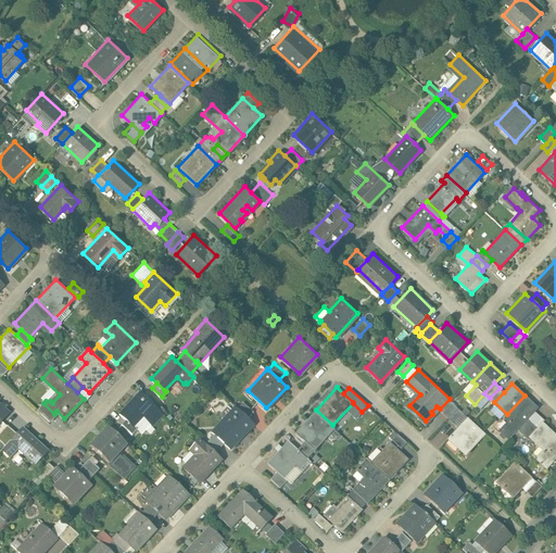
[(500,388),(490,398),(494,402),(504,392),(500,388)]
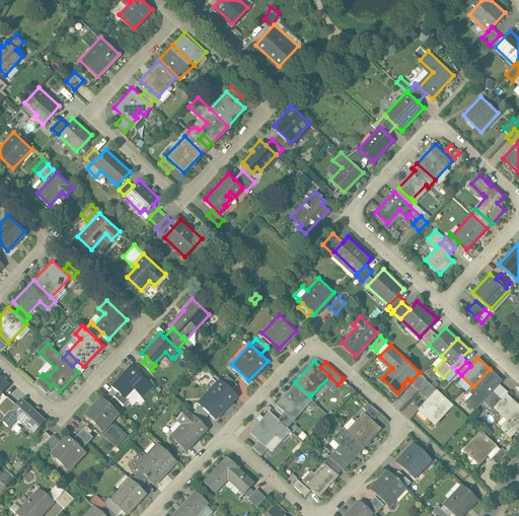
[(131,364),(112,384),(118,390),(125,396),(135,385),(143,393),(152,384),(131,364)]
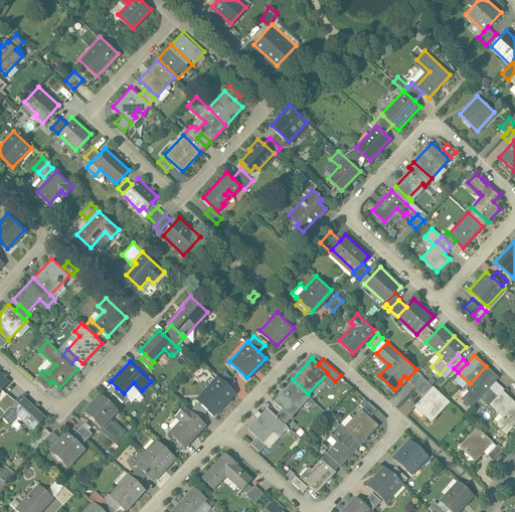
[(470,383),(468,385),(471,388),(463,397),(471,405),(480,396),(488,387),(498,377),(486,366),(470,383)]
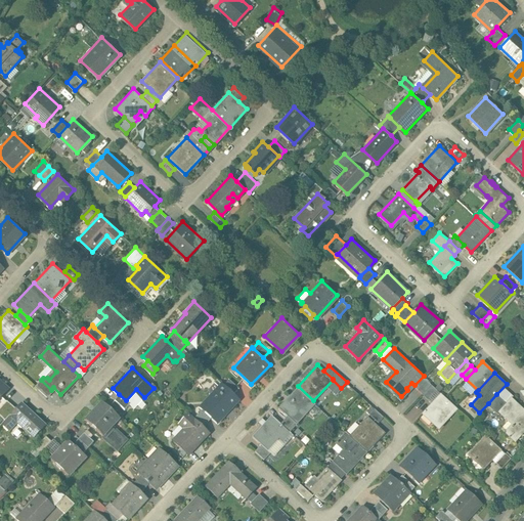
[(424,376),(415,385),(418,388),(422,393),(431,383),(424,376)]
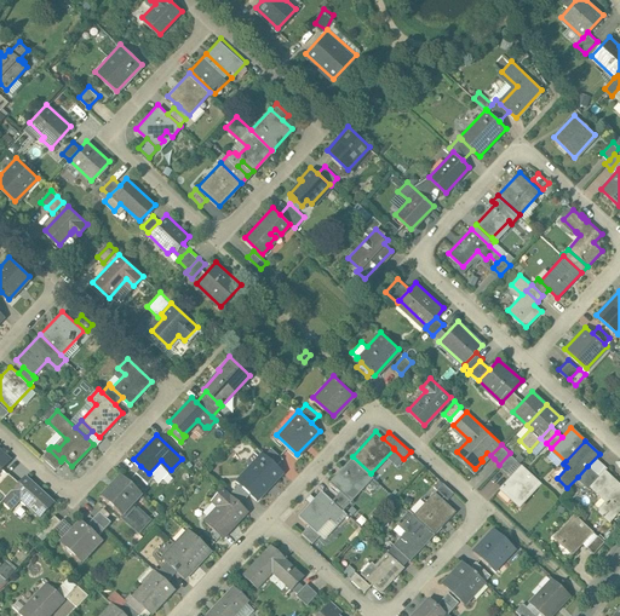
[(282,456),(271,445),(264,452),(265,453),(276,462),(282,456)]
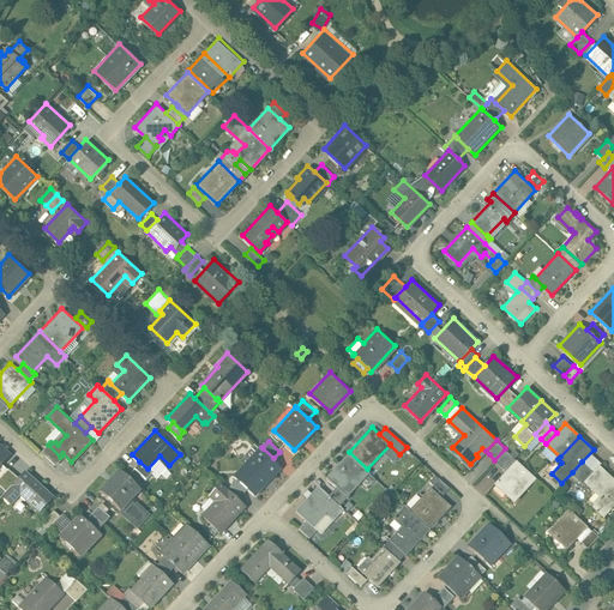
[(60,457),(48,445),(42,451),(54,463),(60,457)]
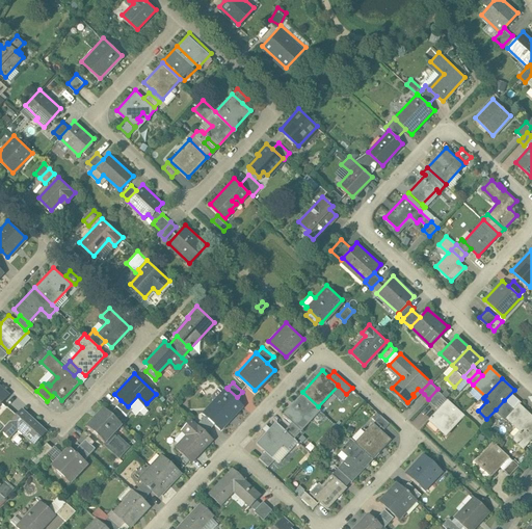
[(228,389),(205,414),(214,422),(220,427),(243,403),(237,397),(228,389)]
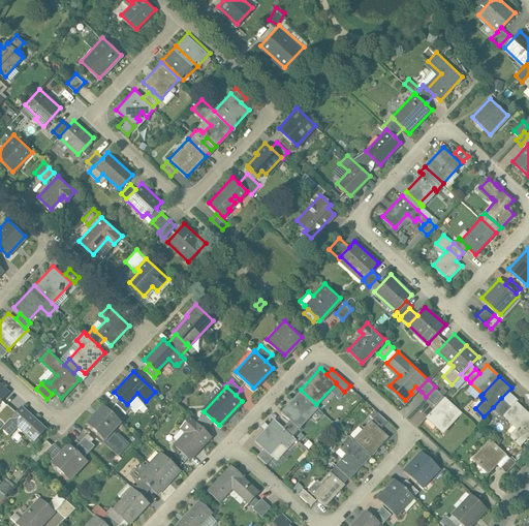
[(435,387),(426,397),(432,402),(441,393),(435,387)]
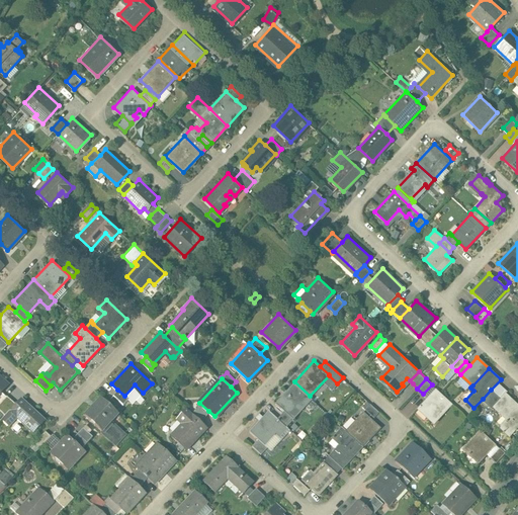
[(294,381),(293,381),(275,401),(284,410),(293,418),(312,398),(310,396),(294,381)]
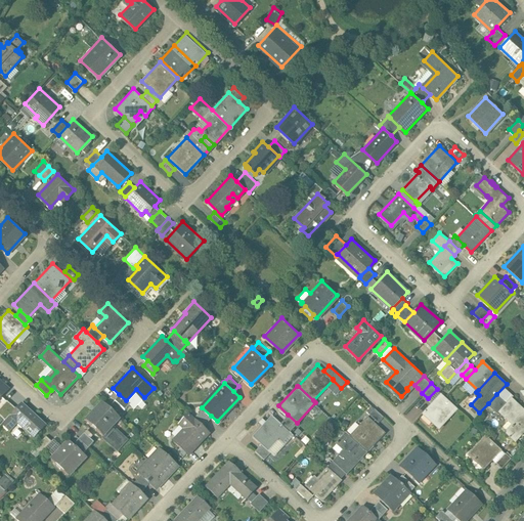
[(456,407),(437,389),(428,398),(431,401),(423,410),(439,426),(456,407)]
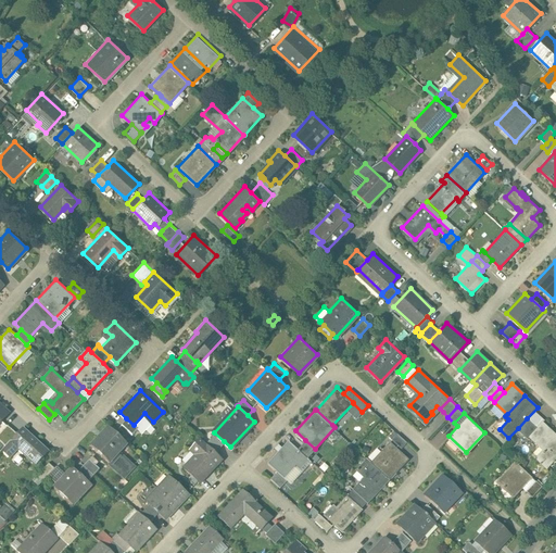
[(134,425),(126,418),(122,423),(131,432),(137,428),(134,425)]
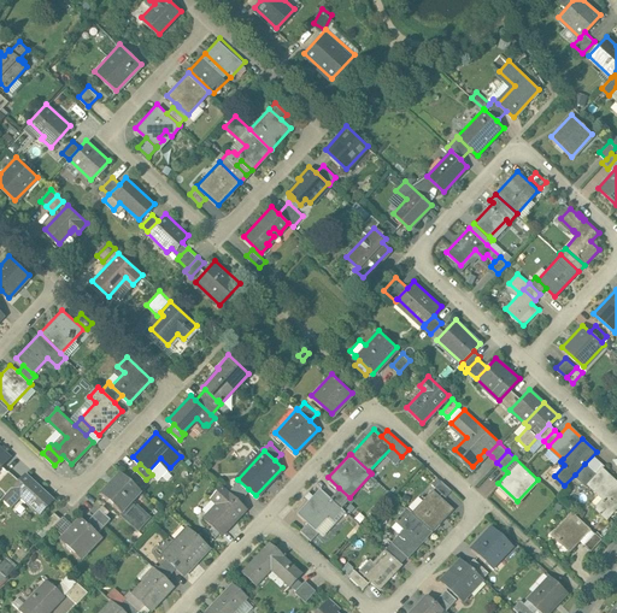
[(585,464),(575,475),(586,485),(589,482),(588,481),(595,473),(585,464)]
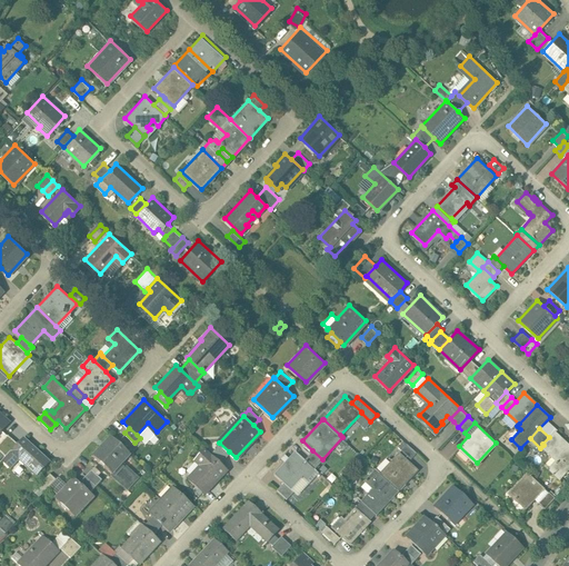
[(568,443),(556,430),(549,437),(542,444),(543,445),(559,459),(549,469),(559,478),(568,467),(568,443)]
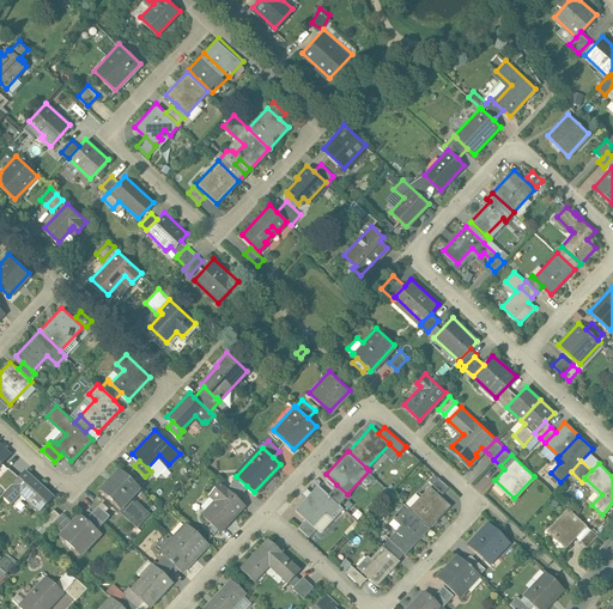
[(7,467),(0,474),(0,483),(6,489),(18,476),(7,467)]
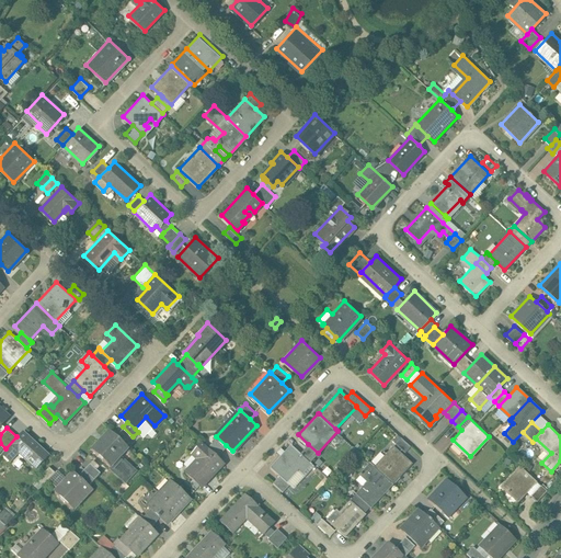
[(110,429),(91,447),(125,479),(135,468),(119,455),(127,445),(110,429)]
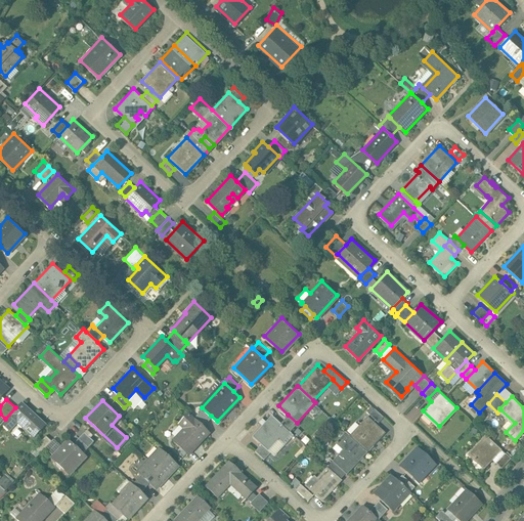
[(5,419),(2,423),(9,430),(17,422),(34,436),(46,424),(22,401),(15,407),(5,419)]
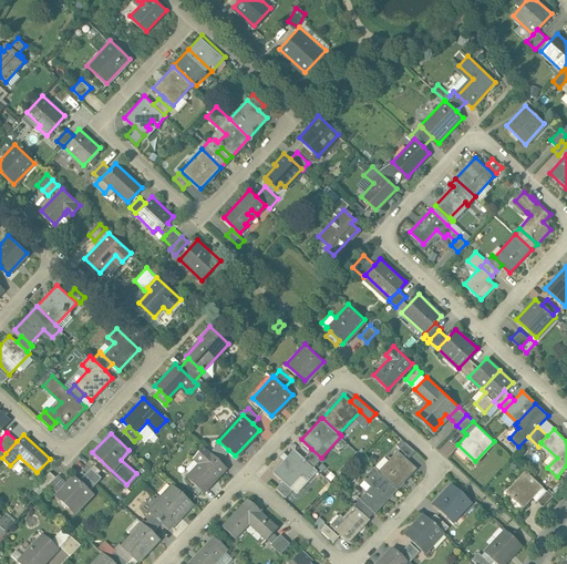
[(228,450),(218,441),(209,450),(219,459),(228,450)]
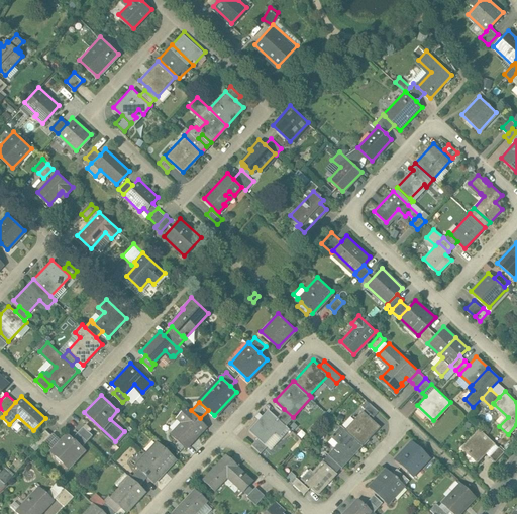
[(378,410),(370,402),(365,407),(373,415),(378,410)]
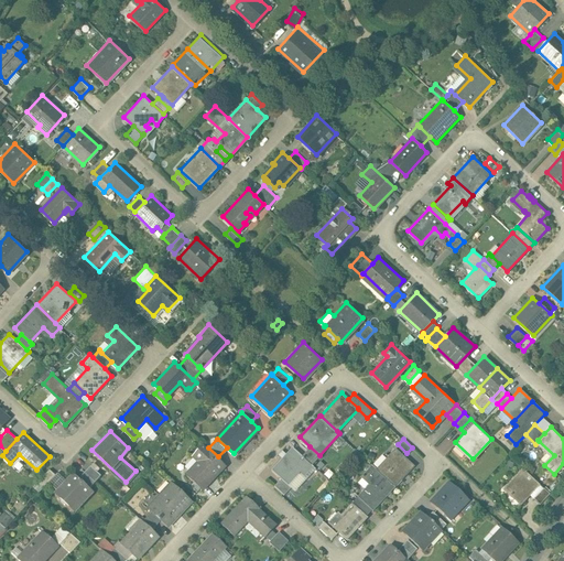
[(208,448),(203,443),(193,453),(199,459),(186,473),(202,487),(225,463),(218,456),(208,448)]
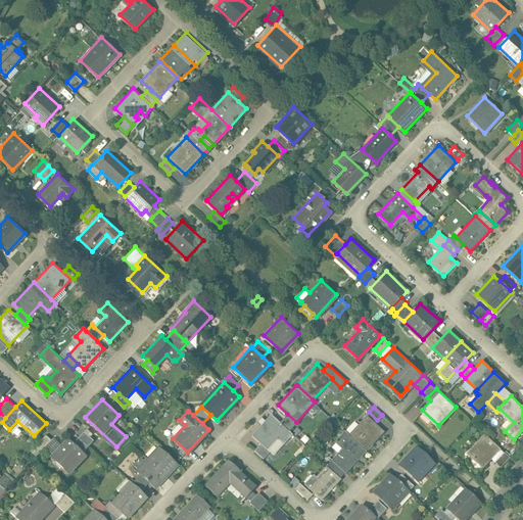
[(280,421),(271,413),(252,433),(268,447),(279,436),(283,440),(291,431),(289,429),(280,421)]
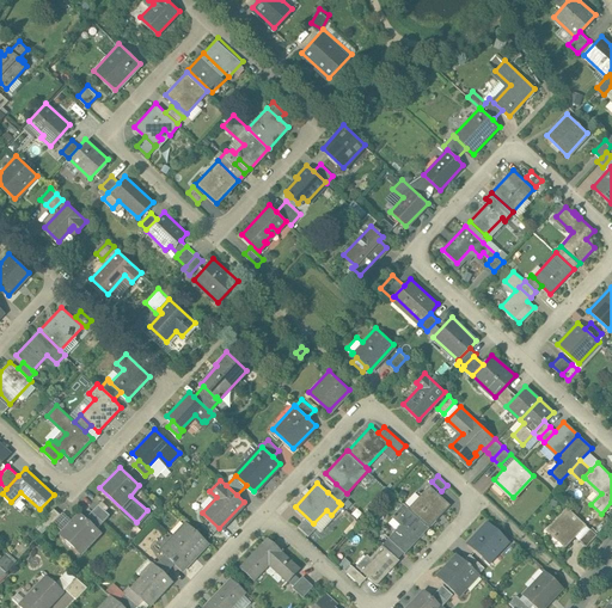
[(347,493),(336,484),(328,492),(338,502),(347,493)]
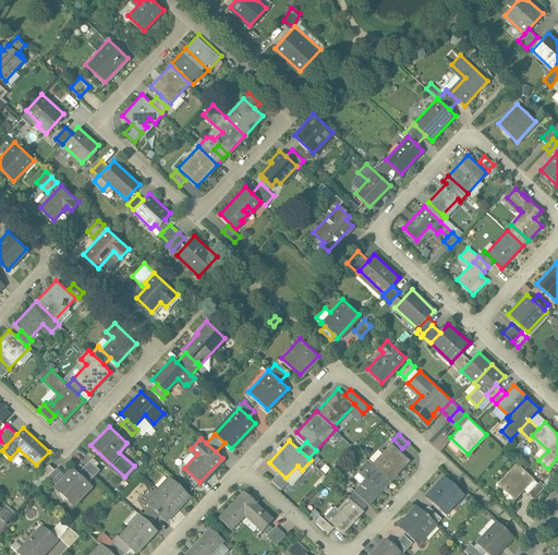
[(410,459),(391,442),(372,462),(391,480),(410,459)]
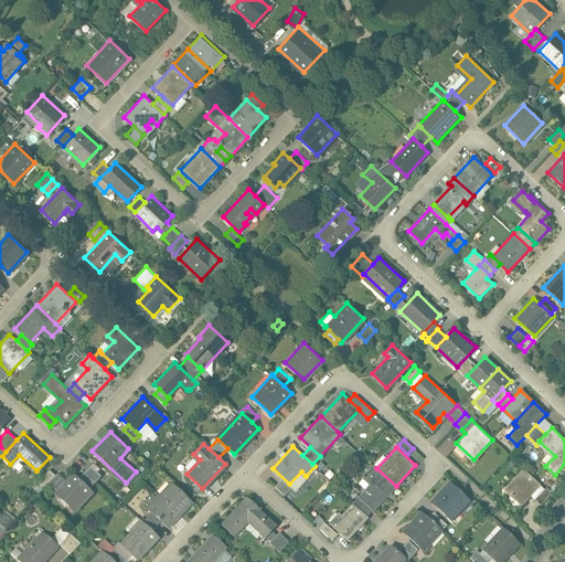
[(416,462),(422,456),(414,448),(408,455),(416,462)]
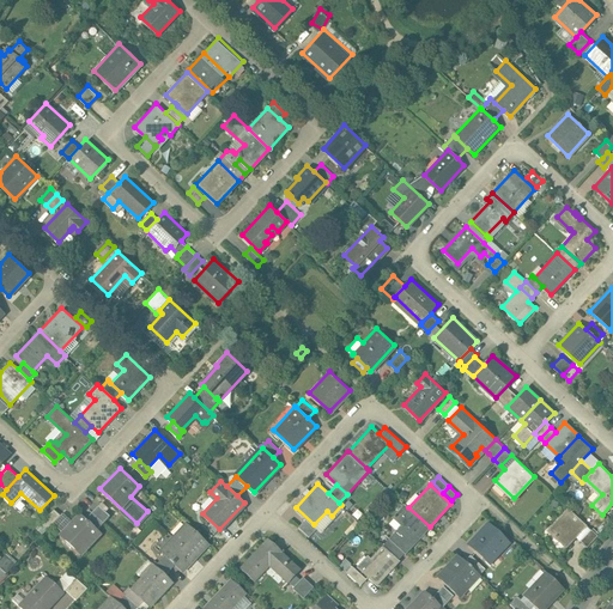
[(404,503),(392,516),(401,524),(389,536),(404,552),(405,553),(430,527),(408,507),(404,503)]
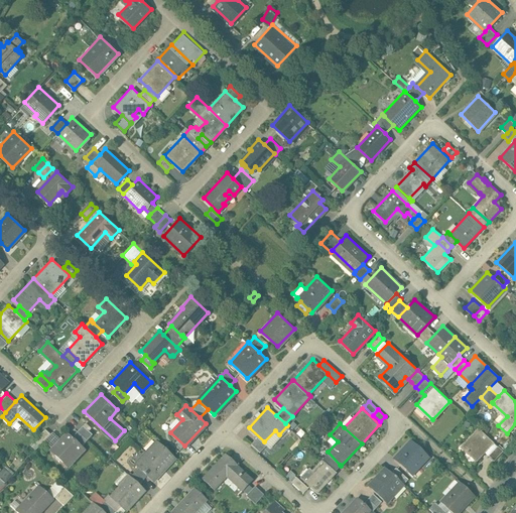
[(92,433),(83,424),(77,430),(87,439),(92,433)]
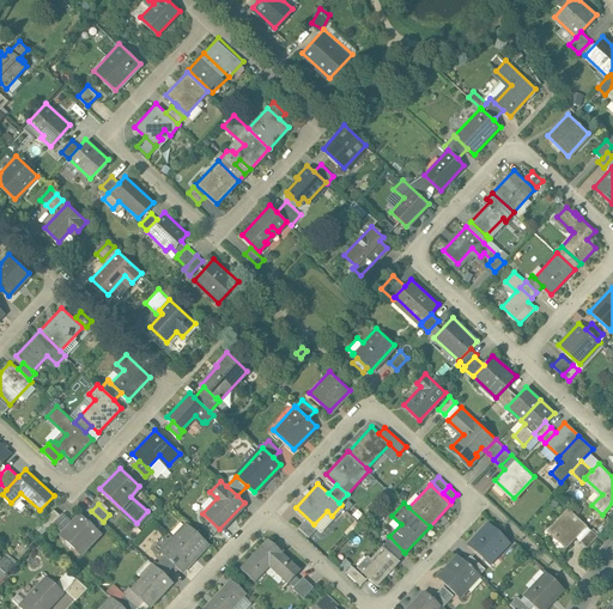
[(568,506),(547,529),(566,547),(576,536),(580,540),(590,528),(568,506)]
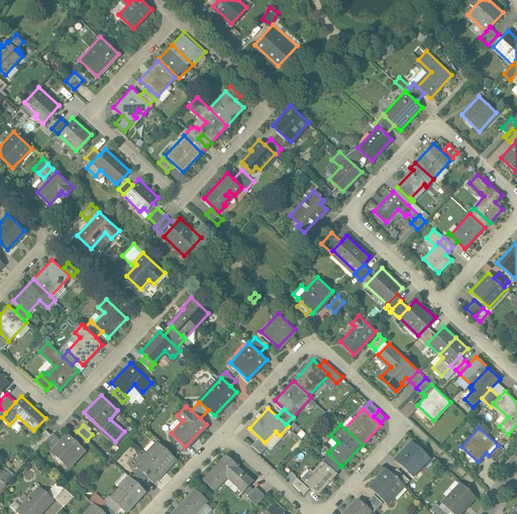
[(45,429),(34,440),(39,445),(50,434),(45,429)]
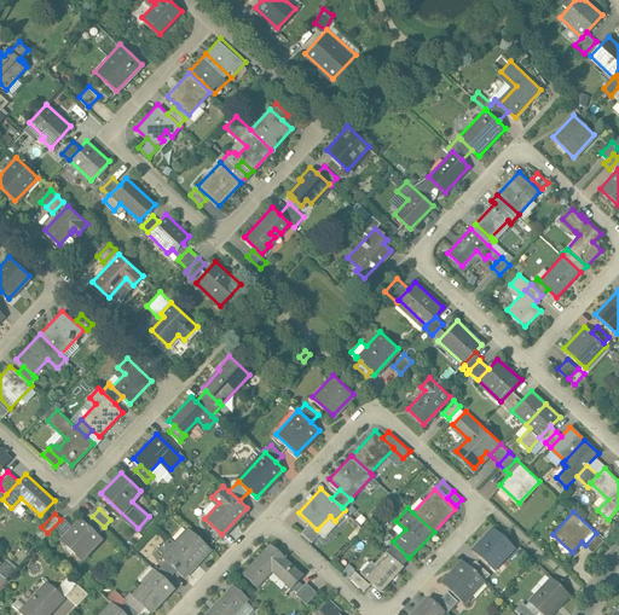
[(104,527),(92,516),(86,523),(98,534),(104,527)]
